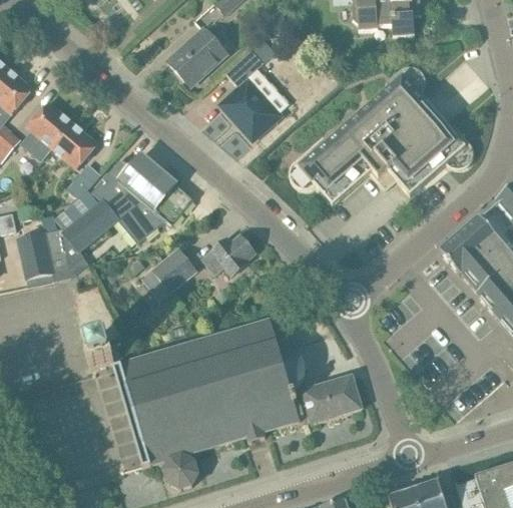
[(225,14),(239,0),(216,0),(214,2),(225,14)]
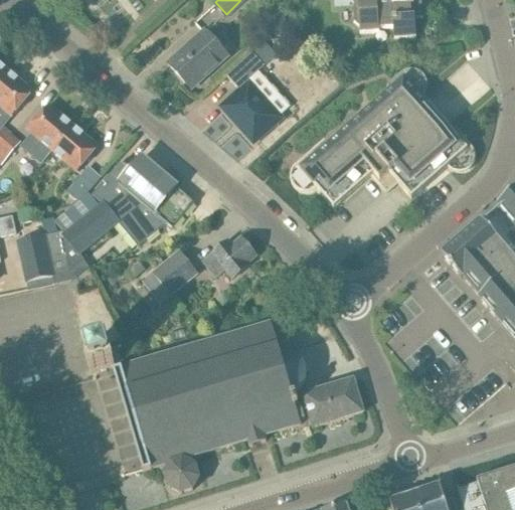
[(354,0),(355,15),(359,21),(360,28),(378,27),(378,24),(393,24),(394,34),(415,33),(413,11),(411,11),(410,0),(354,0)]
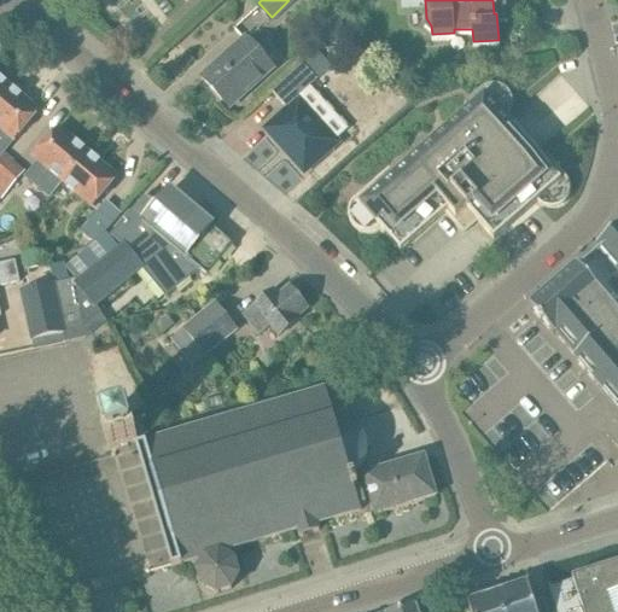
[(200,71),(228,103),(273,63),(245,31),(200,71)]
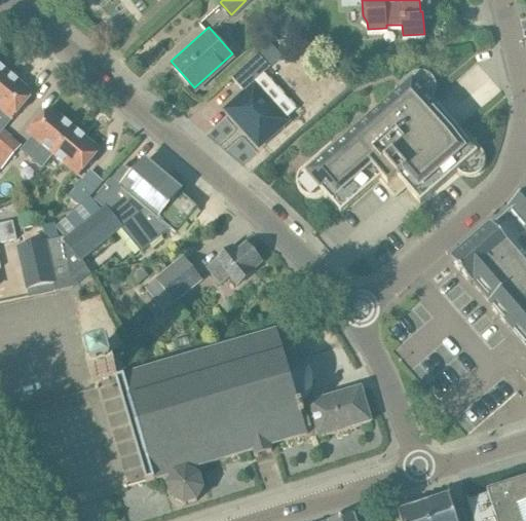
[(231,74),(245,88),(226,105),(259,141),(287,116),(253,79),(270,64),(258,50),(231,74)]
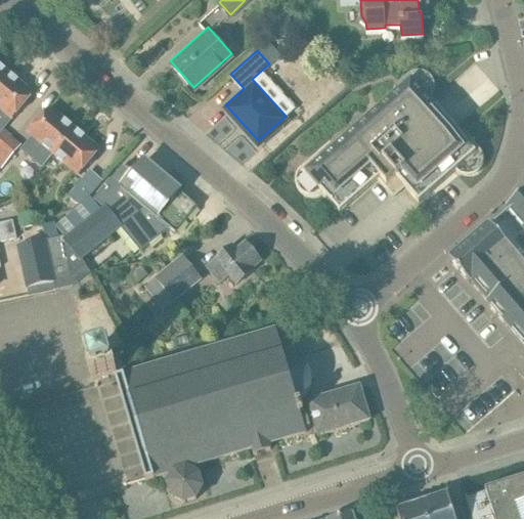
[(8,68),(0,77),(0,103),(12,115),(35,89),(8,68)]
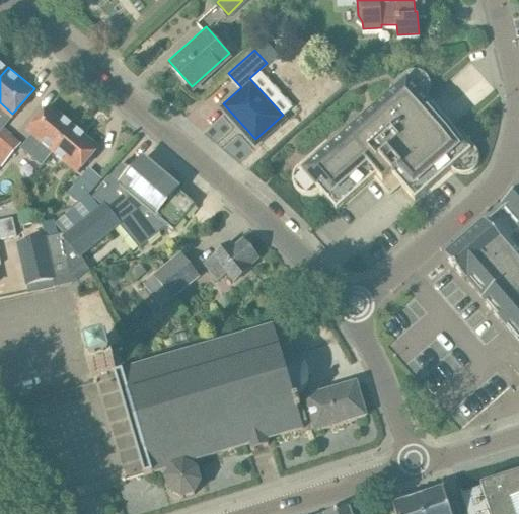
[(456,129),(425,93),(427,91),(428,89),(429,87),(430,86),(430,85),(430,84),(430,81),(430,79),(430,78),(430,77),(429,75),(427,73),(426,71),(425,70),(423,69),(421,68),(419,67),(416,67),(413,67),(410,67),(408,68),(390,83),(393,87),(330,141),(327,138),(298,163),(297,164),(296,166),(295,168),(295,170),(294,172),(294,174),(294,176),(295,177),(295,179),(296,181),(297,184),(298,185),(300,187),(301,188),(303,189),(305,189),(307,190),(309,190),(312,190),(314,189),(315,189),(317,188),(319,187),(336,206),(374,173),(389,192),(401,181),(415,196),(451,162),(453,164),(454,165),(457,167),(459,168),(462,169),(465,169),(467,169),(469,168),(471,167),(472,166),(474,165),(475,164),(476,162),(477,161),(478,159),(479,157),(479,155),(479,152),(478,150),(478,148),(477,146),(476,145),(459,126),(456,129)]
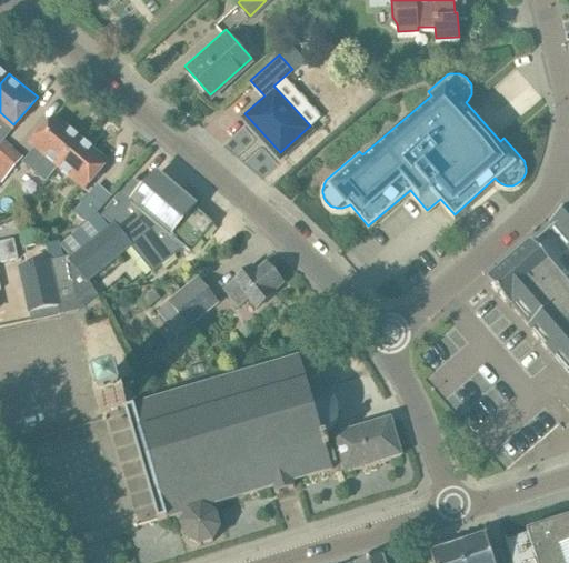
[(58,162),(81,134),(56,112),(31,139),(58,162)]
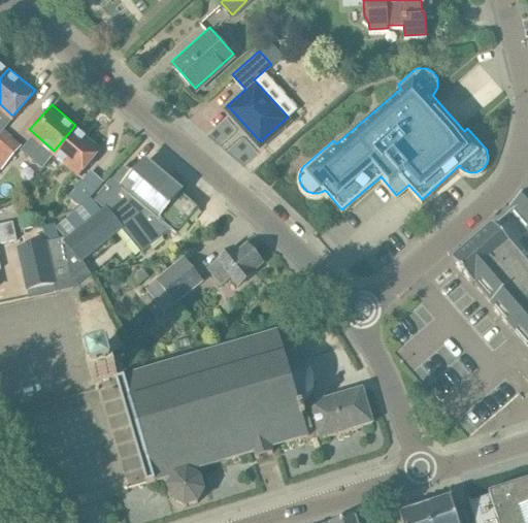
[(0,144),(10,133),(1,125),(0,126),(0,144)]
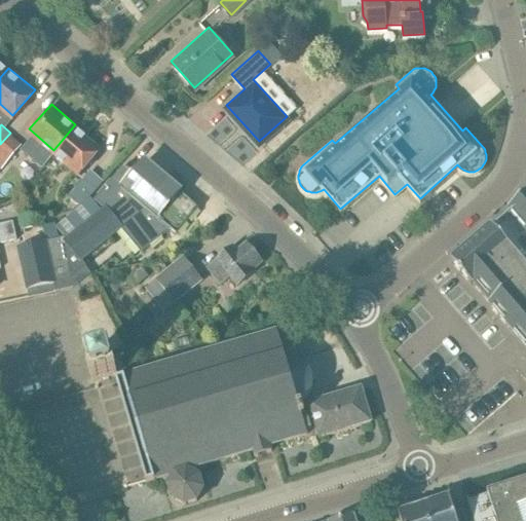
[(75,124),(53,150),(78,172),(102,146),(75,124)]
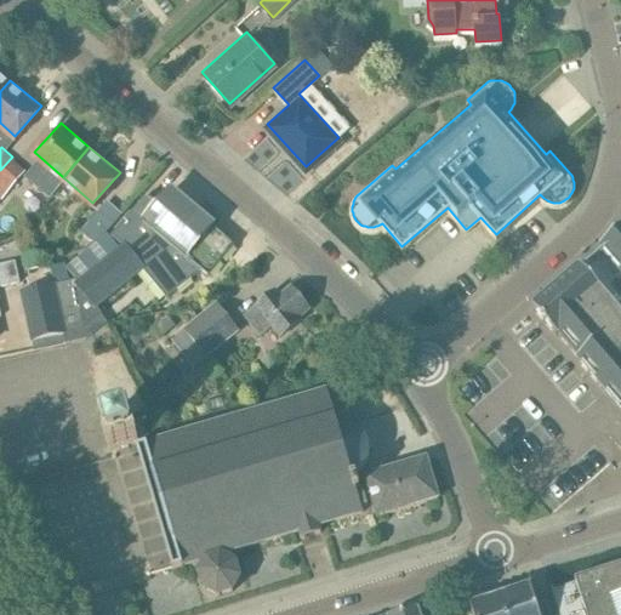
[(12,157),(0,170),(0,195),(26,166),(12,157)]
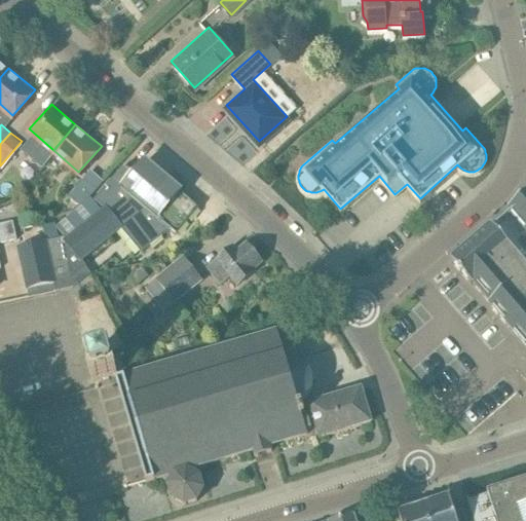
[(170,176),(156,163),(147,156),(130,175),(120,165),(95,194),(105,203),(121,223),(121,224),(142,248),(172,223),(178,229),(199,205),(181,187),(182,186),(178,183),(184,176),(176,169),(170,176)]
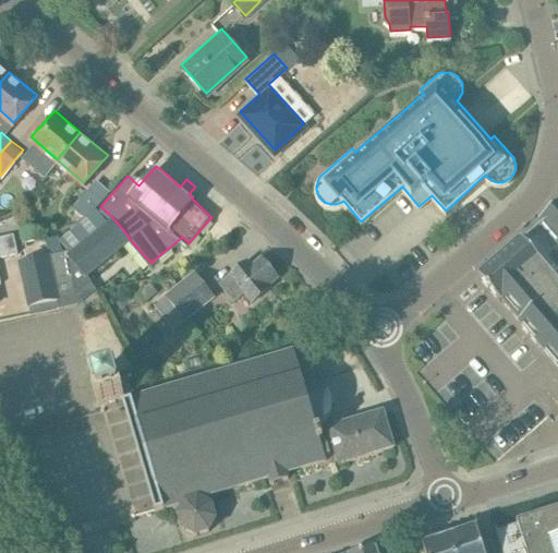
[(85,216),(108,188),(97,178),(73,206),(85,216)]
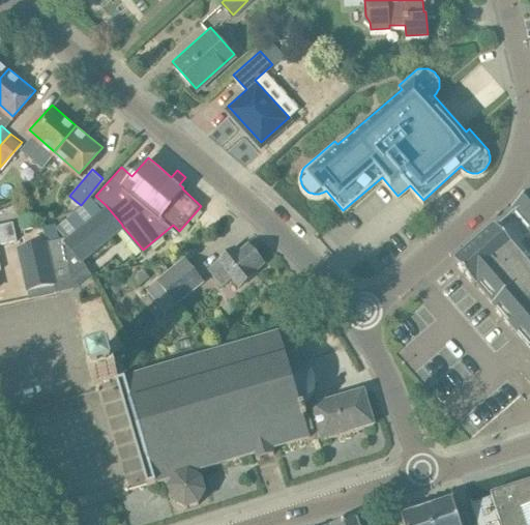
[(529,192),(511,208),(512,210),(496,225),(494,223),(453,258),(475,283),(476,282),(494,302),(493,303),(529,346),(529,192)]
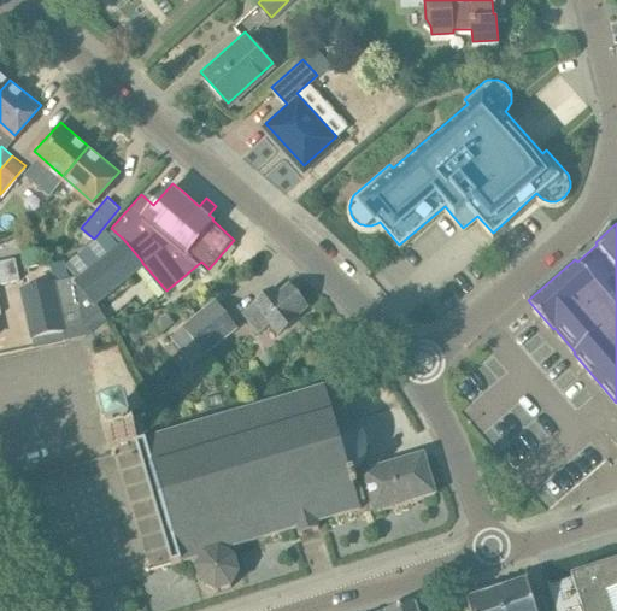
[(72,274),(83,319),(84,319),(101,306),(97,300),(142,263),(142,262),(123,239),(77,276),(74,272),(72,274)]
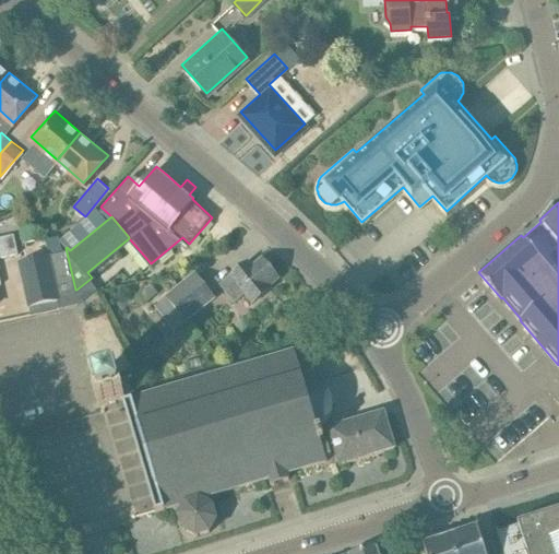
[(0,280),(1,280),(0,273),(0,252),(18,249),(13,231),(0,233),(0,280)]
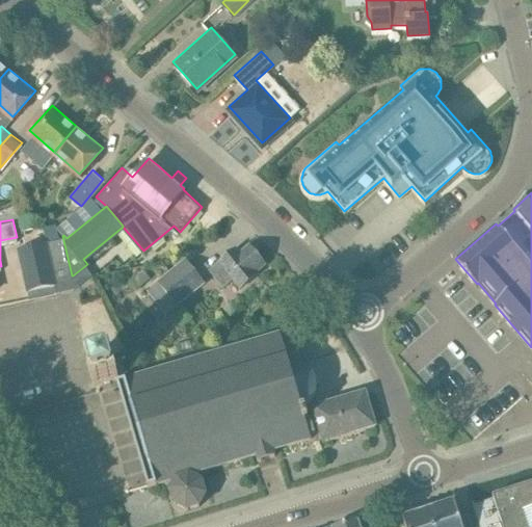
[(55,280),(47,240),(43,221),(30,224),(34,241),(16,245),(28,295),(57,289),(55,280)]
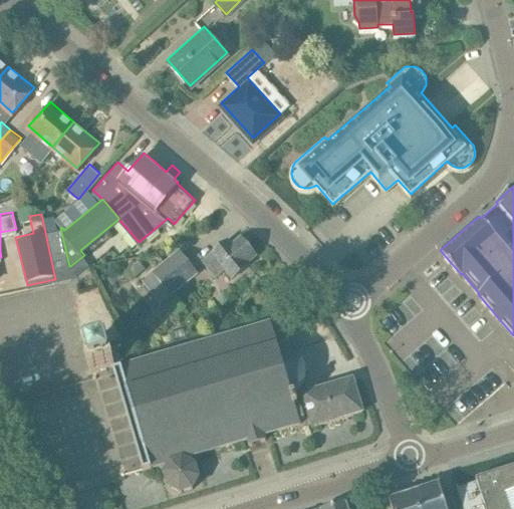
[(45,232),(53,270),(69,266),(60,228),(45,232)]
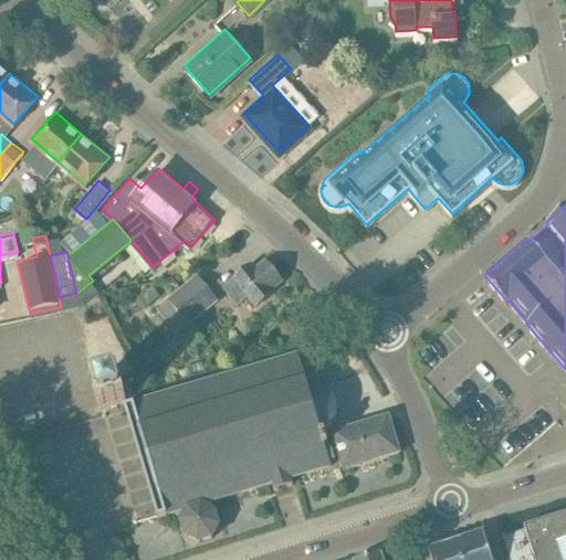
[(252,263),(223,285),(238,302),(248,294),(254,303),(273,288),(271,286),(281,278),(265,259),(255,266),(252,263)]
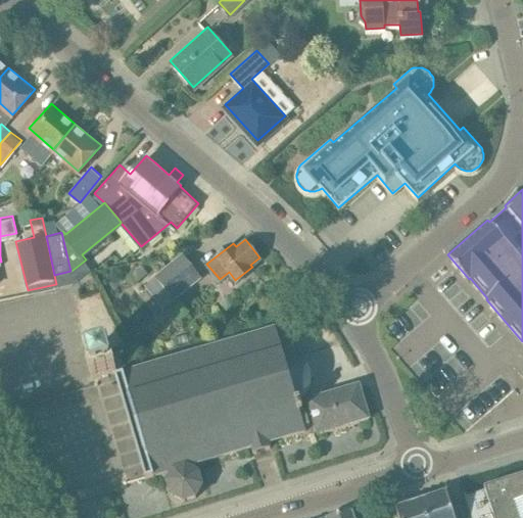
[(182,251),(144,283),(162,305),(200,274),(182,251)]
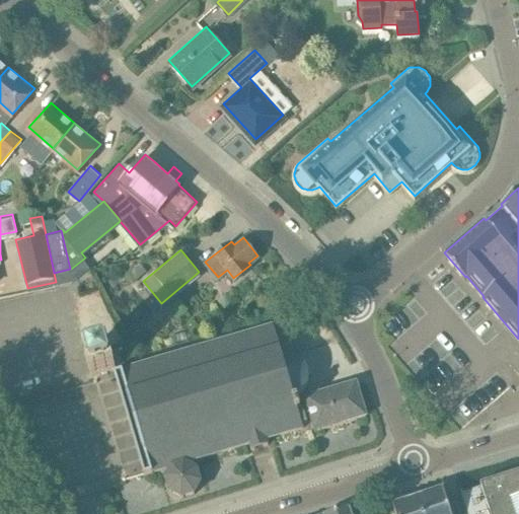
[(153,469),(154,467),(173,462),(166,473),(171,488),(183,494),(196,490),(202,479),(197,464),(186,458),(249,439),(250,445),(269,441),(267,434),(303,424),(302,419),(305,418),(302,408),(309,405),(316,428),(367,413),(358,379),(308,393),(305,388),(306,387),(308,384),(309,381),(309,377),(310,374),(309,368),(307,364),(303,358),(301,356),(299,354),(295,353),(293,352),(289,352),(283,353),(280,344),(283,342),(279,326),(276,327),(274,324),(130,367),(120,350),(113,352),(109,343),(85,349),(92,373),(117,366),(118,369),(116,370),(146,471),(153,469)]
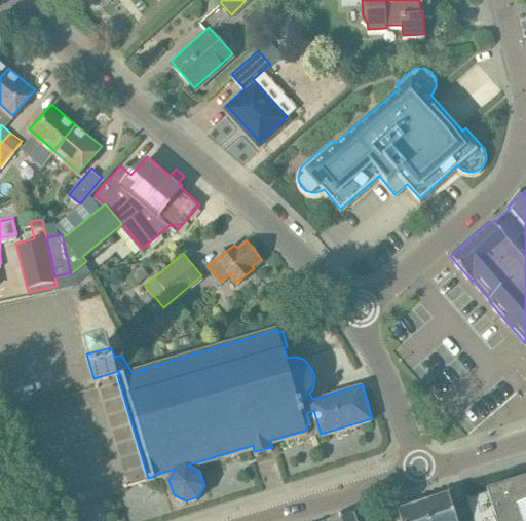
[(487,489),(466,495),(475,520),(525,520),(525,478),(512,483),(510,479),(486,487),(487,489)]
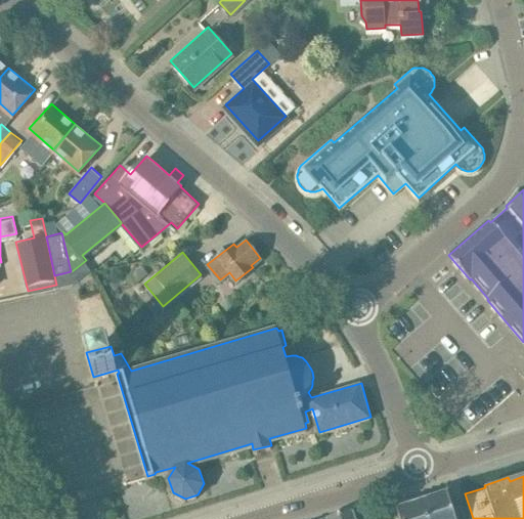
[(397,508),(400,518),(467,518),(463,504),(453,507),(448,491),(397,508)]
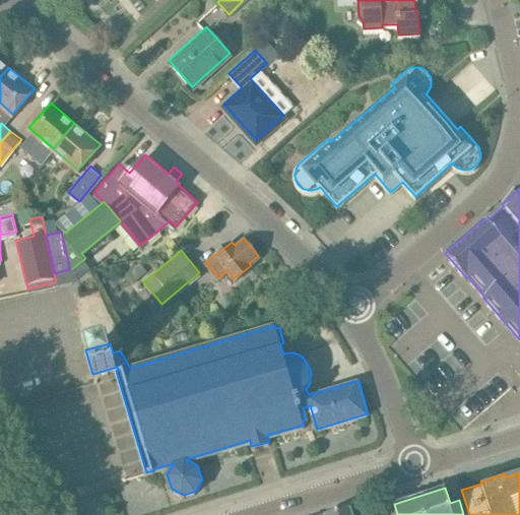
[(324,512),(313,514),(352,514),(349,504),(324,511),(324,512)]
